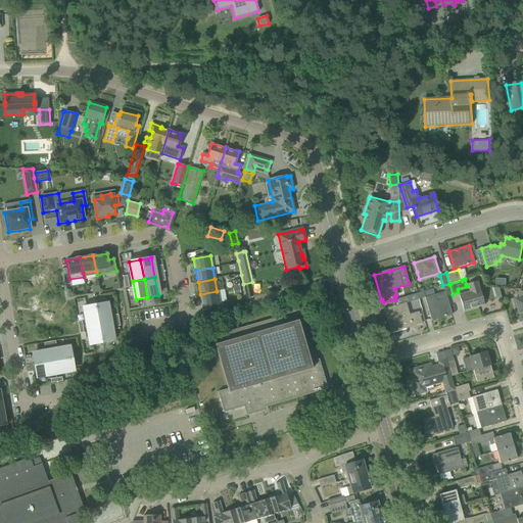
[(484,305),(477,281),(467,284),(469,291),(459,294),(464,312),(484,305)]
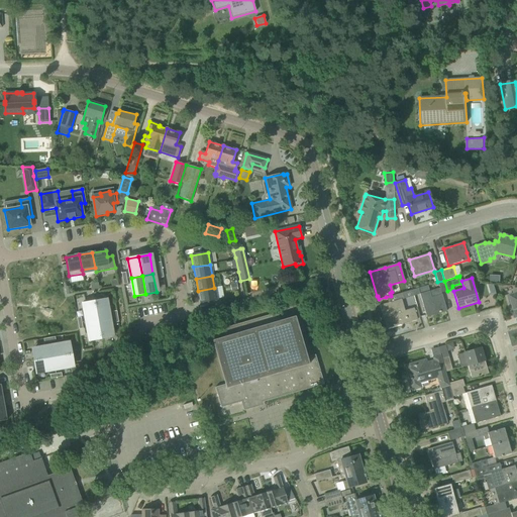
[(117,279),(110,280),(111,287),(118,286),(117,279)]
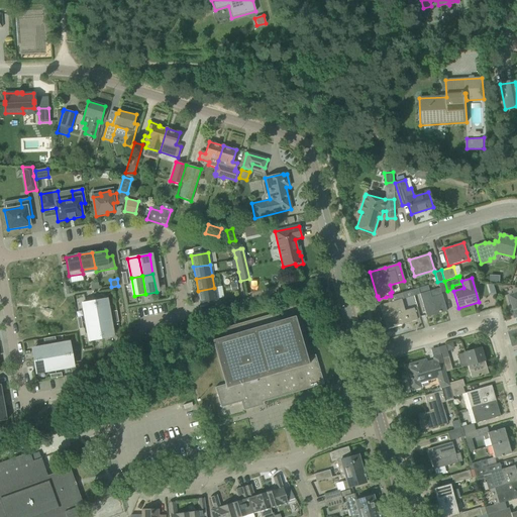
[(440,293),(447,291),(444,281),(437,282),(440,293)]
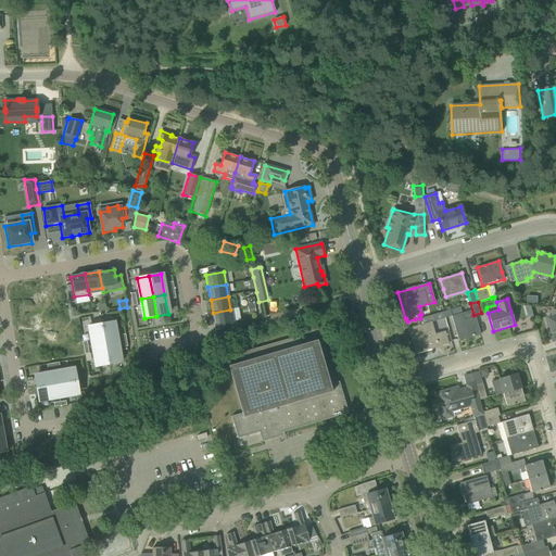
[(464,319),(462,313),(460,307),(450,311),(451,316),(458,341),(480,335),(475,316),(464,319)]
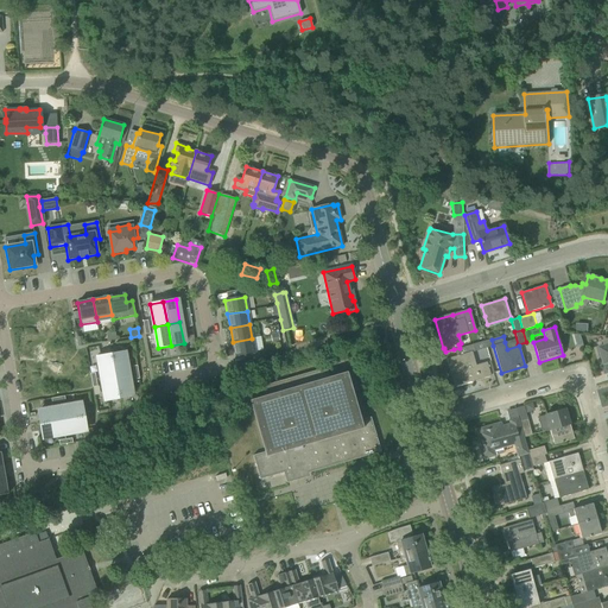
[(255,353),(252,339),(233,342),(235,356),(255,353)]
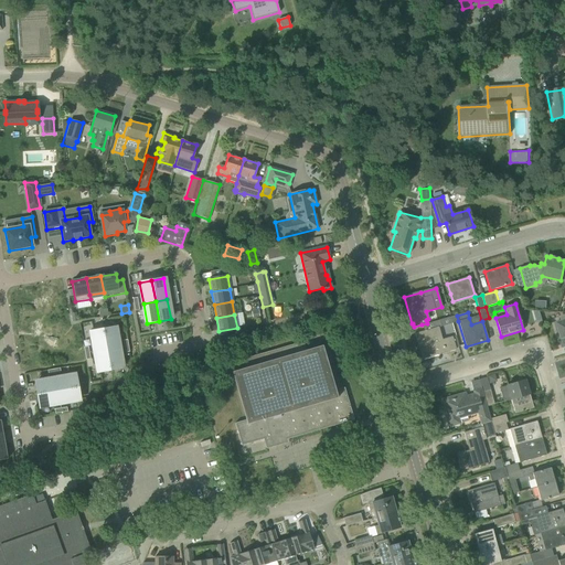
[(424,331),(415,334),(418,349),(416,350),(418,359),(422,358),(422,360),(456,350),(456,349),(459,348),(456,336),(452,337),(451,337),(441,339),(438,327),(452,323),(450,317),(427,323),(422,324),(424,331)]
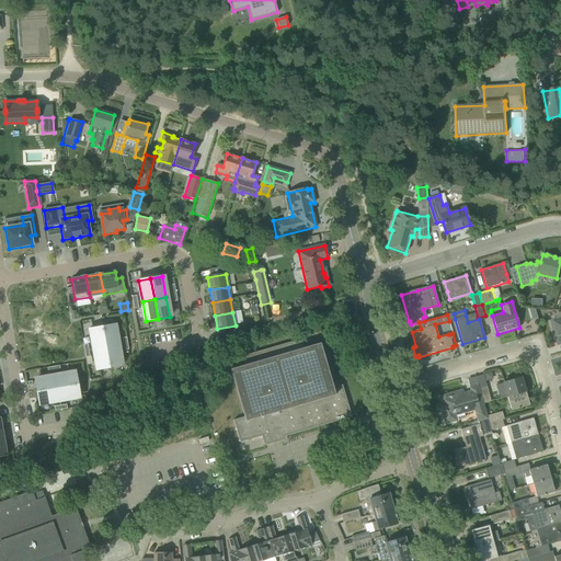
[(117,345),(114,324),(102,327),(105,347),(117,345)]
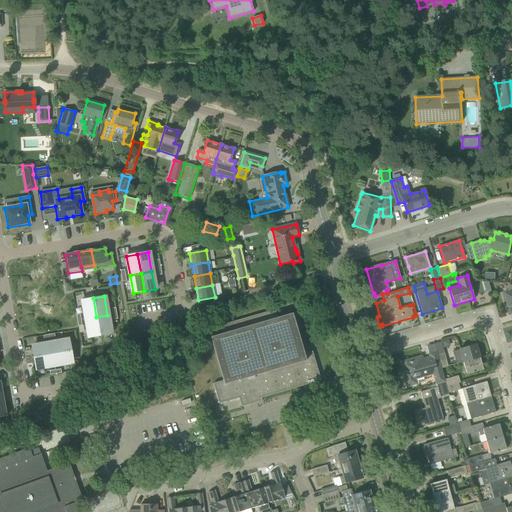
[(96,317),(93,298),(82,300),(85,319),(96,317)]
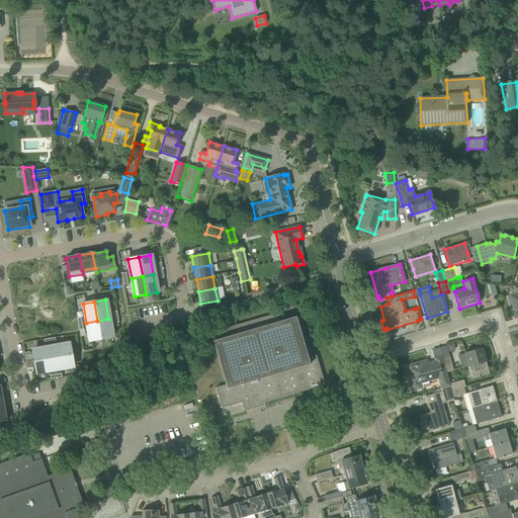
[(226,337),(212,341),(226,385),(216,389),(221,409),(241,403),(244,412),(253,409),(252,407),(324,385),(316,356),(307,358),(295,318),(280,322),(278,314),(238,325),(224,329),(223,329),(226,337)]
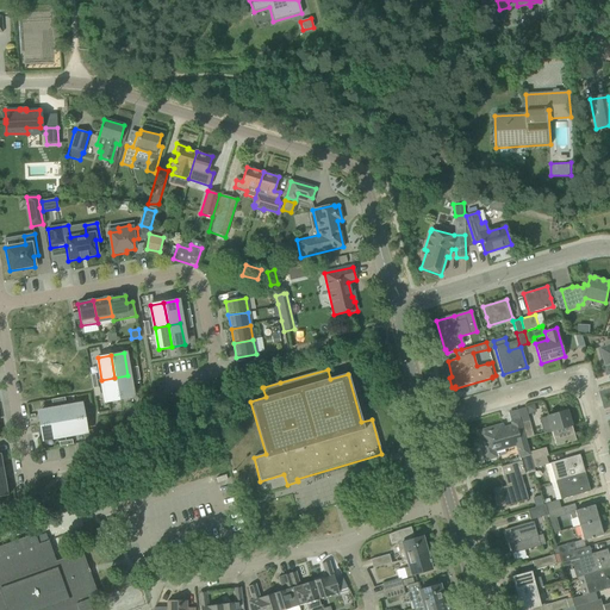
[(131,398),(128,375),(114,378),(119,400),(131,398)]
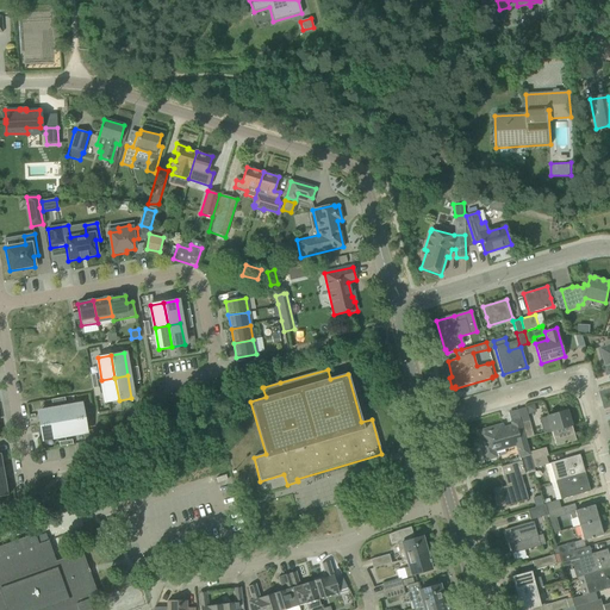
[(119,400),(114,378),(101,380),(106,403),(119,400)]
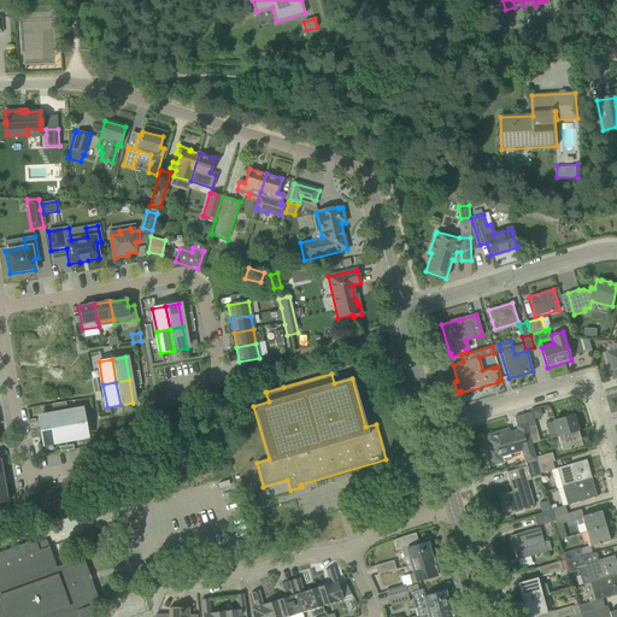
[(84,423),(83,410),(60,415),(63,427),(84,423)]
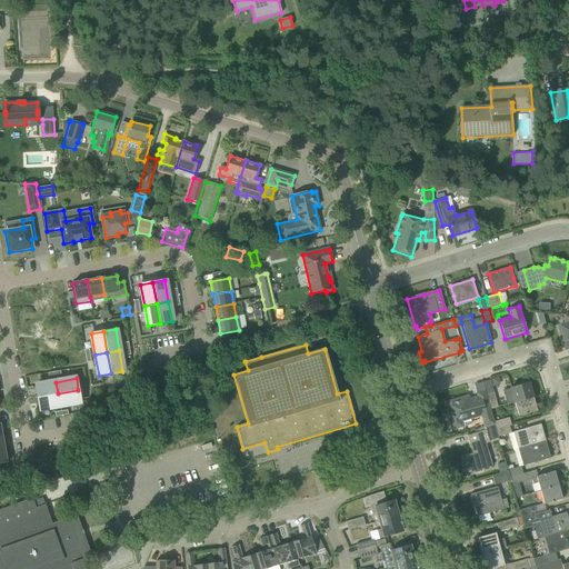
[(58,393),(56,382),(35,386),(37,398),(58,393)]
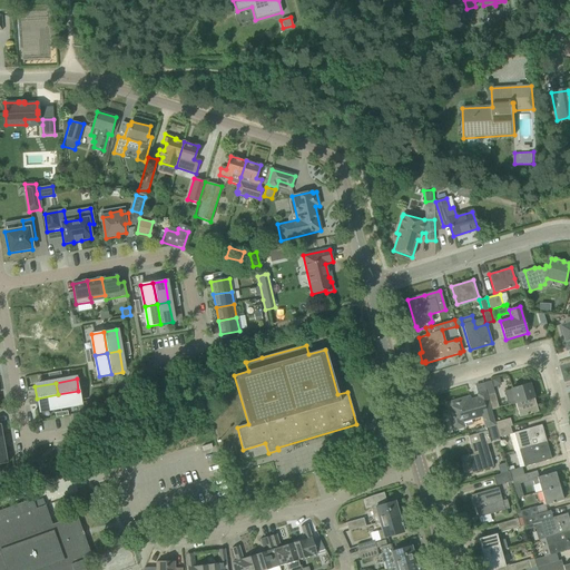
[(508,405),(516,403),(533,397),(529,384),(511,390),(504,392),(508,405)]
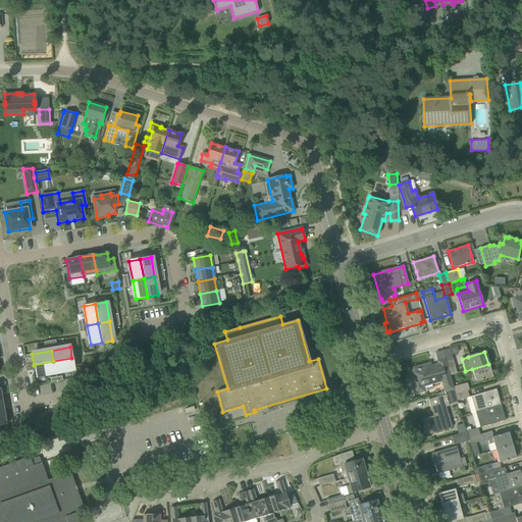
[(55,372),(73,369),(71,358),(53,361),(55,372)]
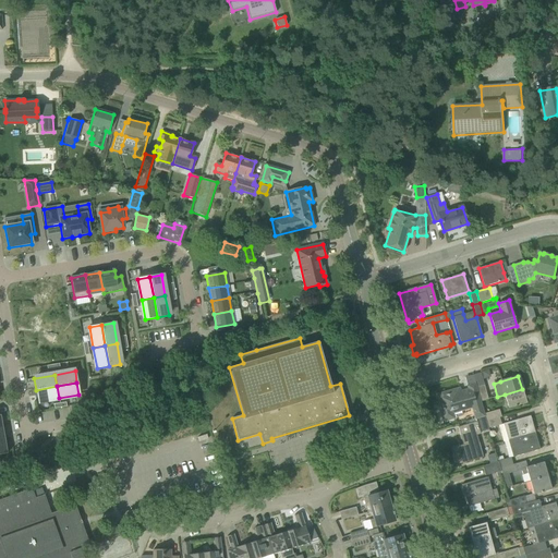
[(459,388),(435,396),(438,405),(443,422),(455,419),(453,413),(472,408),(475,419),(485,416),(484,413),(481,401),(476,387),(475,384),(468,386),(469,390),(460,392),(459,388)]
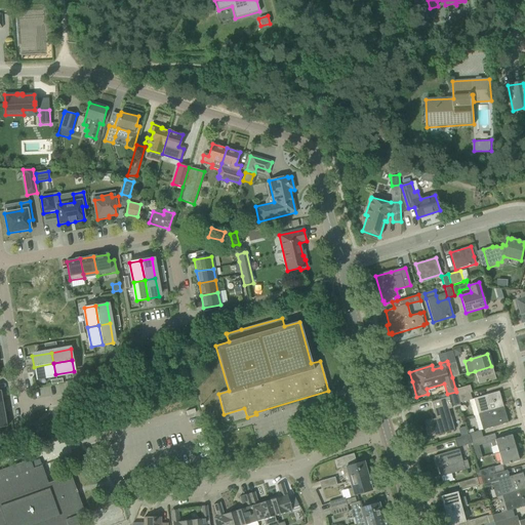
[(455,362),(448,364),(452,377),(459,375),(458,372),(455,362)]
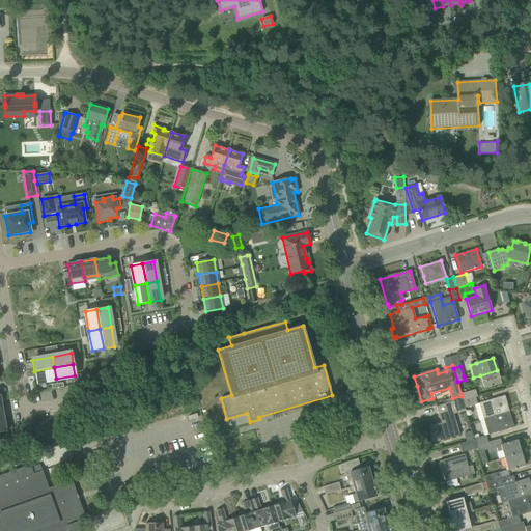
[(56,379),(54,367),(34,371),(36,383),(56,379)]
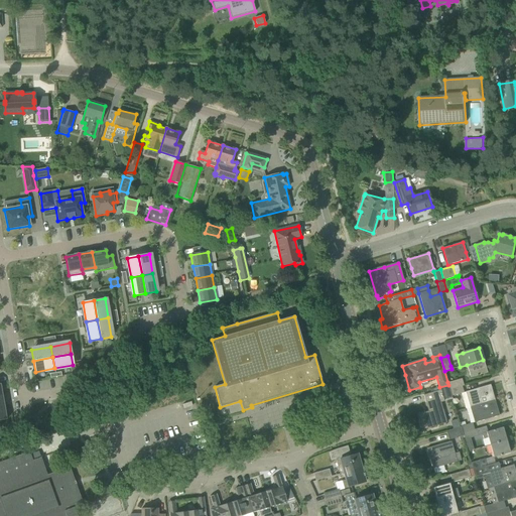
[(483,360),(467,365),(470,378),(487,373),(483,360)]
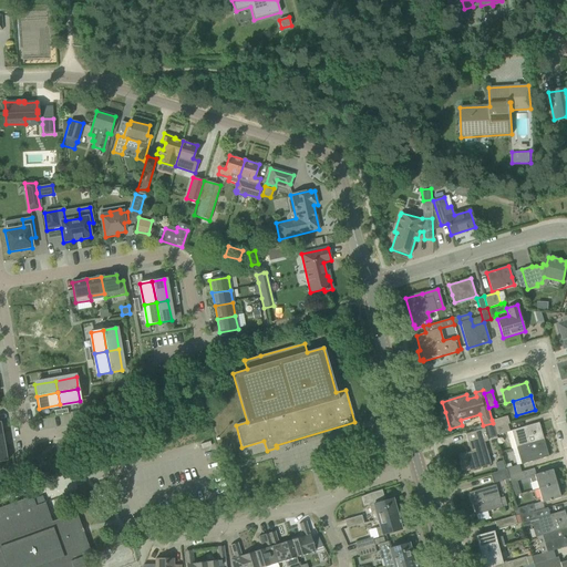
[(492,420),(493,423),(494,428),(507,424),(509,423),(507,415),(492,420)]
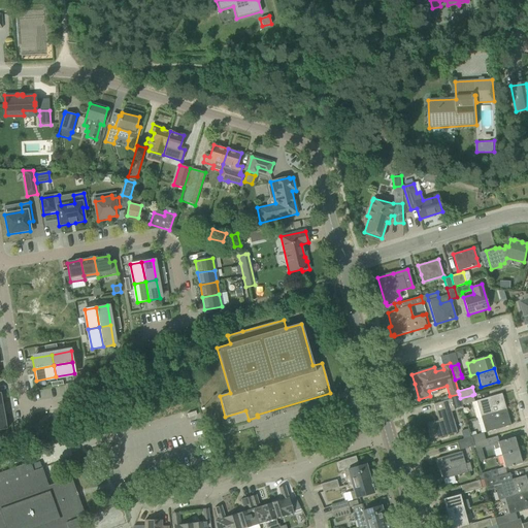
[(475,401),(481,417),(506,409),(501,394),(475,401)]
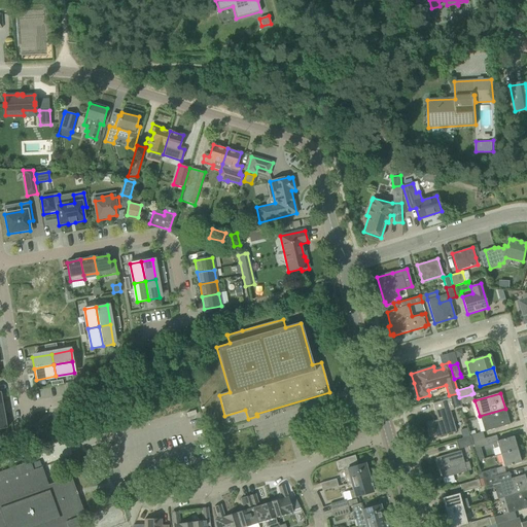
[(471,394),(459,397),(461,405),(473,401),(471,394)]
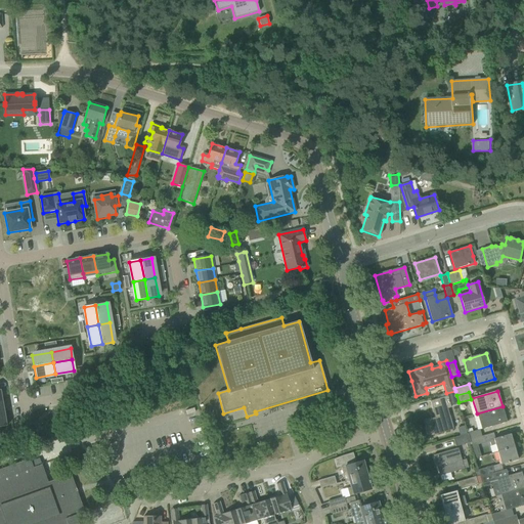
[(430,401),(435,418),(423,421),(428,437),(453,430),(447,408),(450,407),(447,396),(440,398),(430,401)]
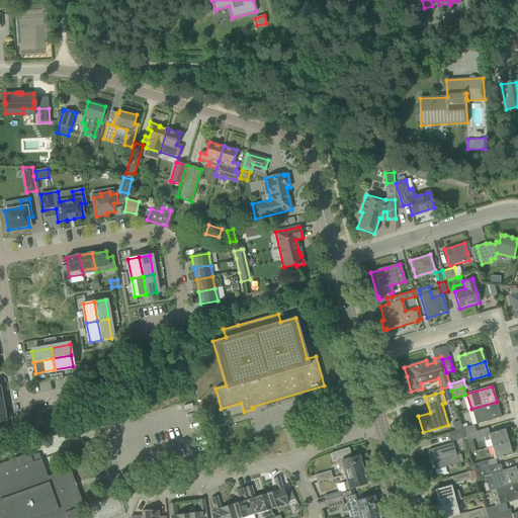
[(497,402),(471,409),(476,425),(501,417),(497,402)]
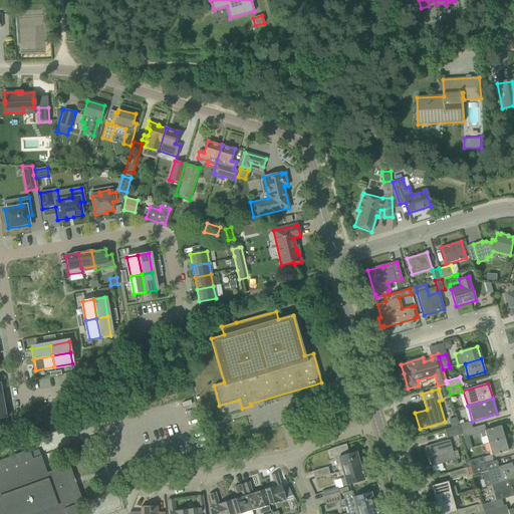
[(471,422),(459,426),(460,432),(472,428),(471,422)]
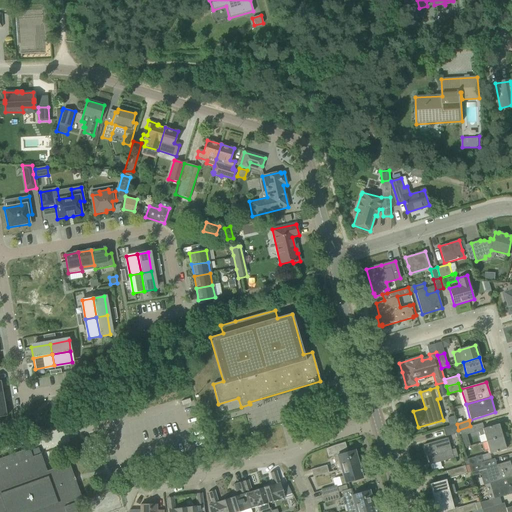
[(458,430),(457,424),(442,428),(445,436),(459,432),(458,430)]
